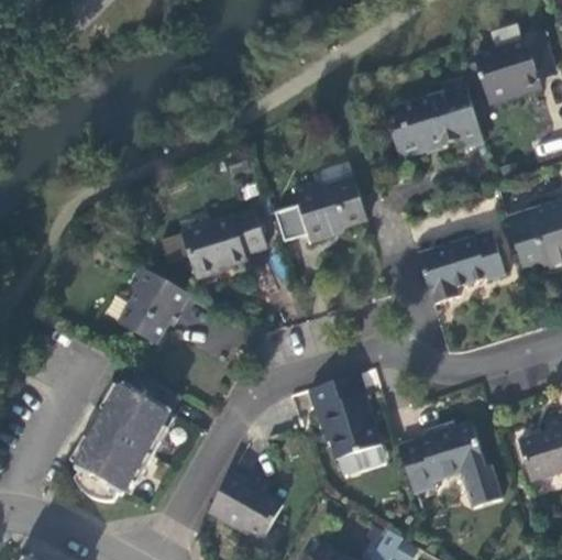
[(553,67),(541,30),(524,36),(526,41),(475,57),(488,99),(520,89),(521,95),(529,91),(541,88),(539,80),(537,73),(553,67)]
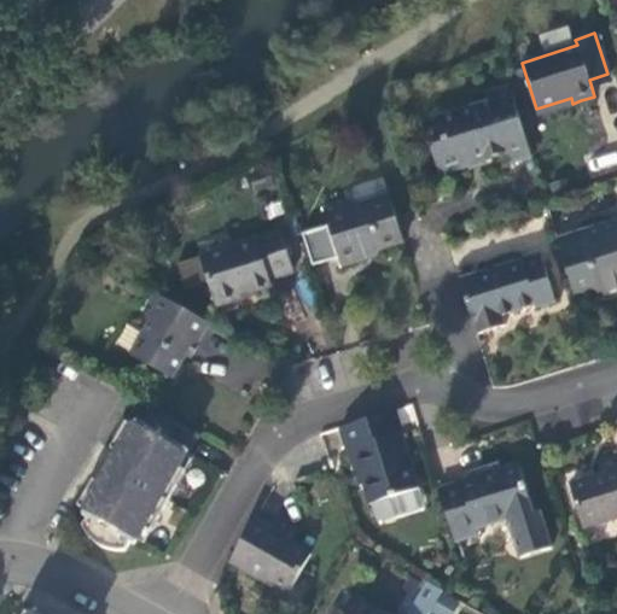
[(610,82),(607,74),(589,80),(592,88),(610,82)]
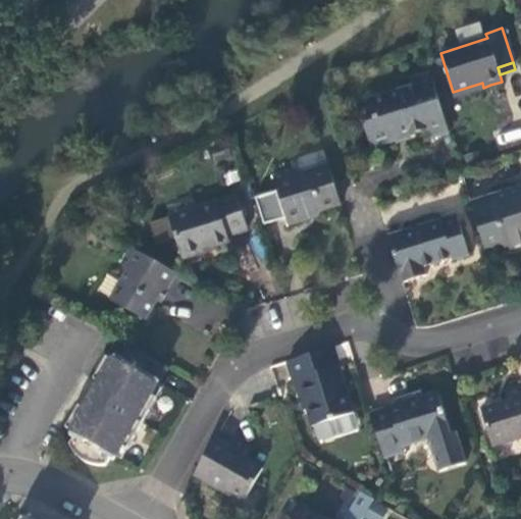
[(428,136),(448,130),(429,71),(410,78),(412,84),(366,98),(370,112),(365,124),(371,145),(386,140),(425,127),(428,136)]
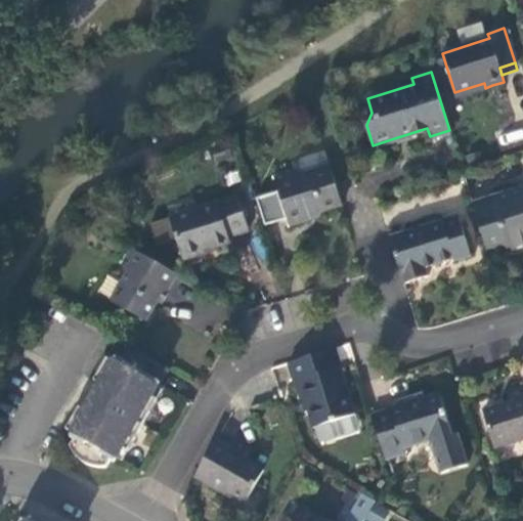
[(456,97),(485,88),(484,83),(454,92),(456,97)]
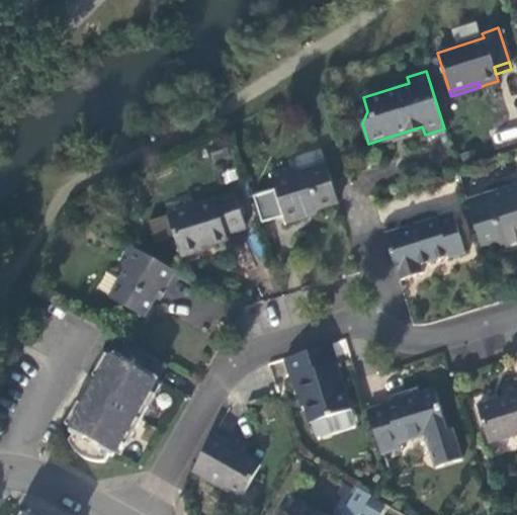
[(251,194),(260,222),(282,215),(284,222),(302,217),(300,213),(338,202),(335,192),(327,164),(298,172),(287,166),(269,171),(274,187),(251,194)]
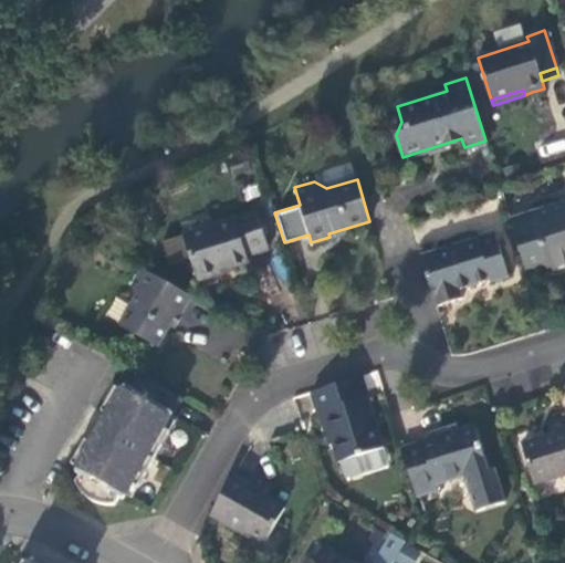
[(564,200),(510,218),(529,278),(562,267),(564,266),(564,200)]
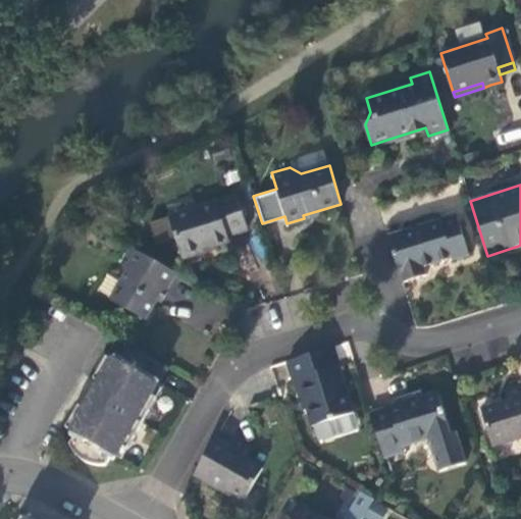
[(236,196),(169,216),(181,256),(203,249),(202,247),(215,243),(227,239),(225,234),(246,227),(236,196)]
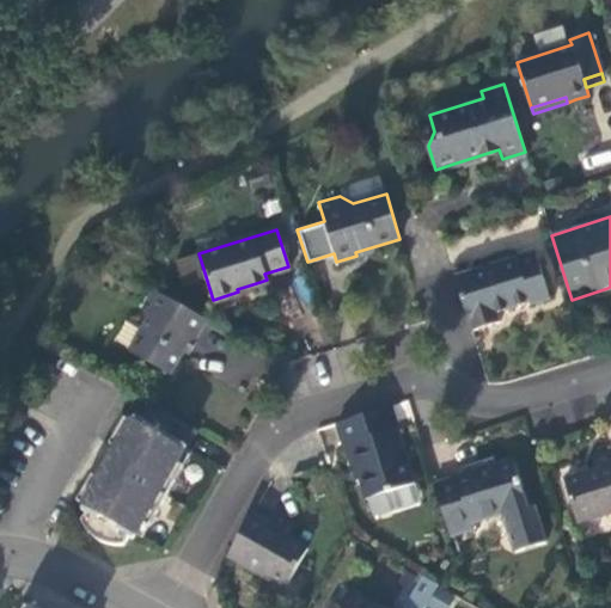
[(533,251),(454,275),(468,319),(471,318),(474,329),(484,325),(500,320),(496,311),(529,301),(529,304),(549,296),(533,251)]
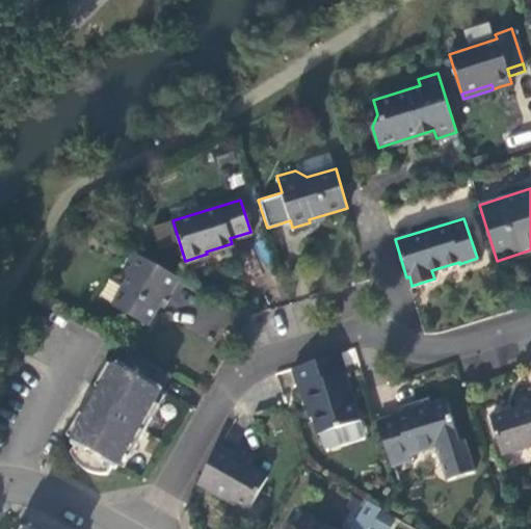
[(169,293),(179,276),(132,249),(123,266),(124,280),(110,303),(147,324),(158,303),(165,290),(169,293)]
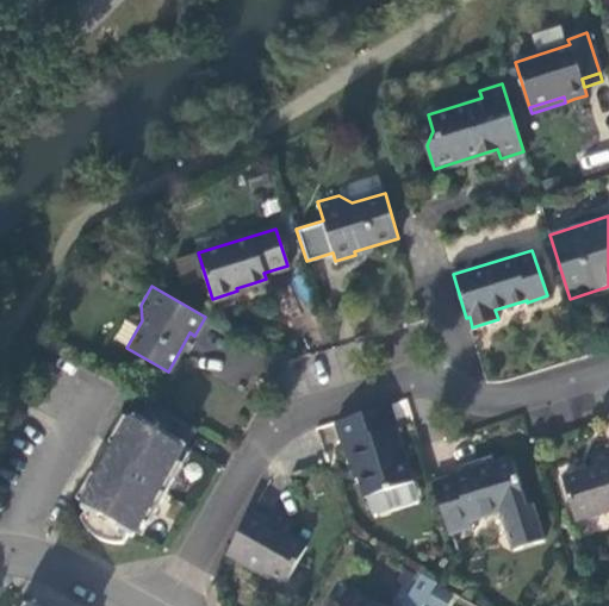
[(181,449),(193,426),(142,398),(130,420),(123,416),(109,442),(116,445),(107,461),(98,478),(89,473),(76,498),(85,503),(81,508),(86,511),(82,519),(84,523),(87,530),(94,536),(104,541),(115,543),(122,542),(126,533),(131,537),(135,532),(148,507),(155,511),(174,476),(168,473),(181,449)]
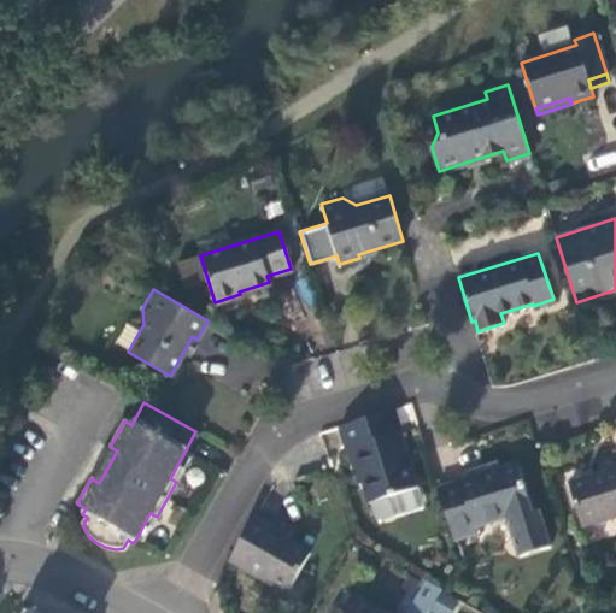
[(416,485),(392,408),(336,425),(344,447),(351,444),(368,500),(369,499),(375,518),(393,512),(387,495),(416,485)]
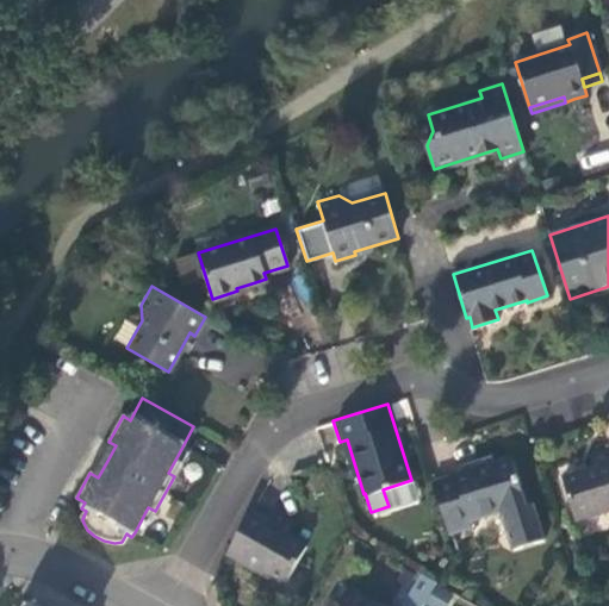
[(608,444),(590,451),(595,466),(578,470),(563,476),(576,517),(608,505),(608,444)]
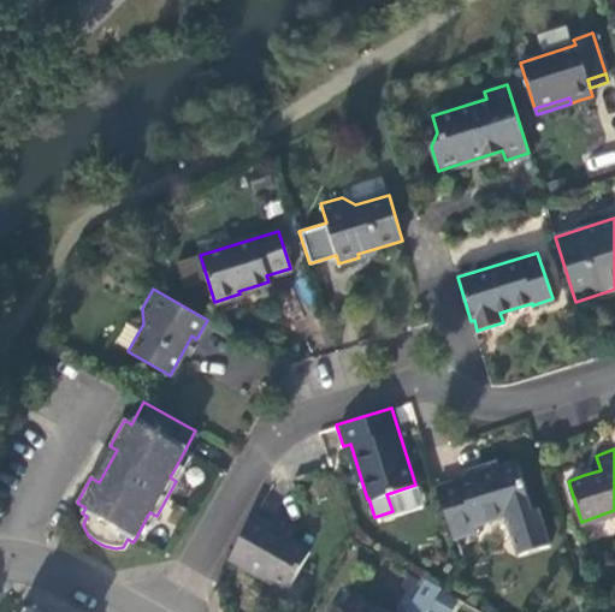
[(189,457),(183,453),(170,477),(176,481),(189,457)]
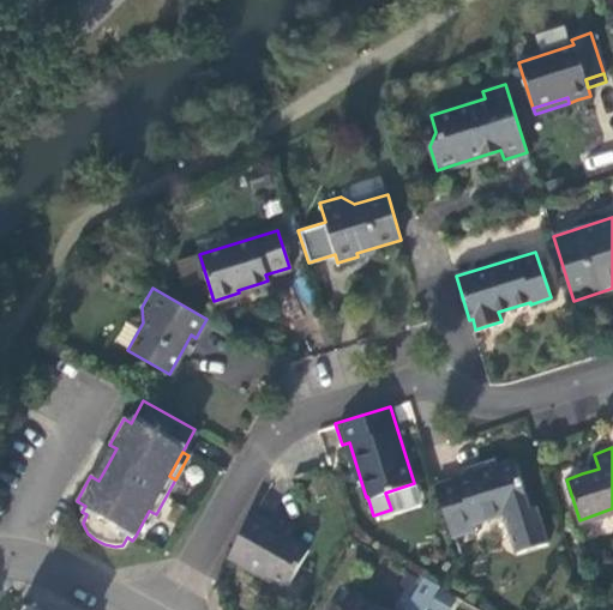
[(475,471),(434,484),(450,535),(473,527),(472,523),(503,513),(505,519),(515,551),(546,542),(535,506),(529,507),(515,459),(497,464),(496,458),(482,461),(473,465),(475,471)]
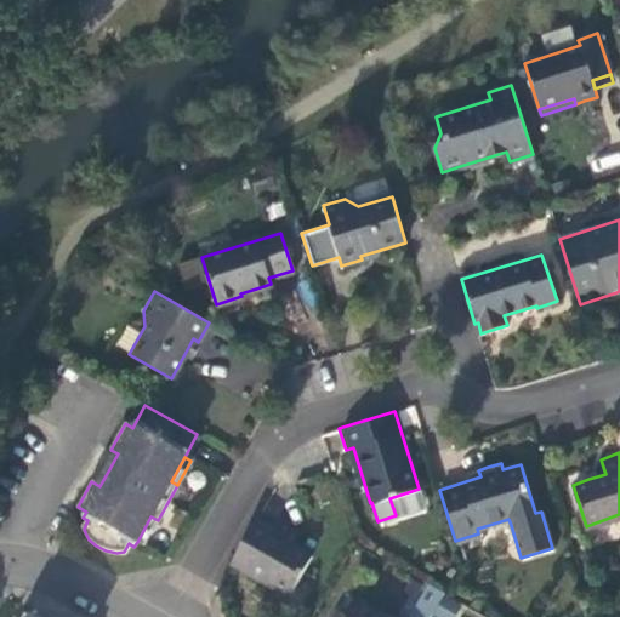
[(390,498),(396,515),(425,506),(419,489),(390,498)]
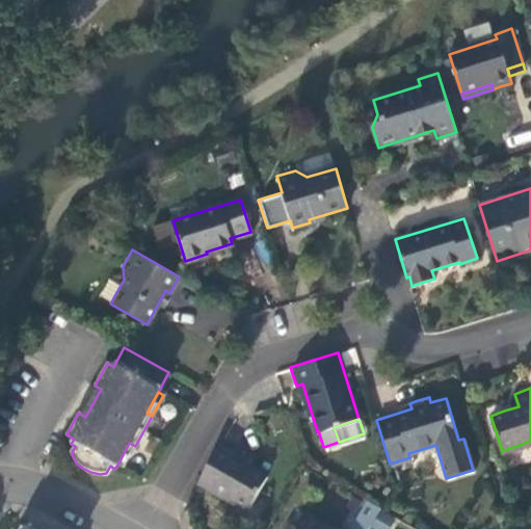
[(123,468),(135,446),(129,443),(117,465),(123,468)]
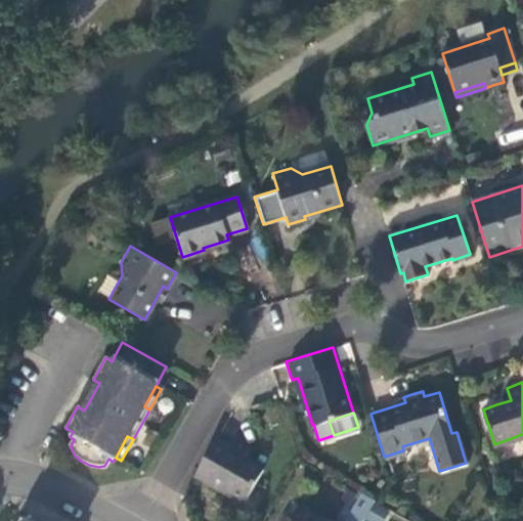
[(229,444),(216,437),(206,456),(195,474),(245,502),(262,471),(242,460),(248,449),(231,440),(229,444)]
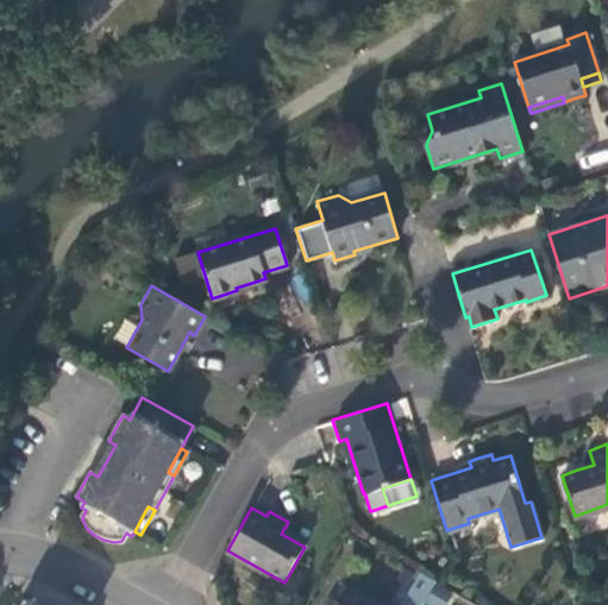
[(420,604),(436,580),(420,571),(399,604),(381,604),(350,587),(342,602),(331,596),(325,604),(420,604)]
